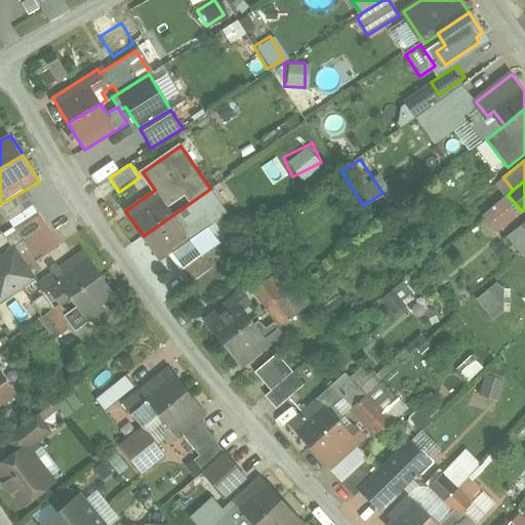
[(210,189),(144,236),(161,260),(173,252),(174,252),(228,214),(210,189)]
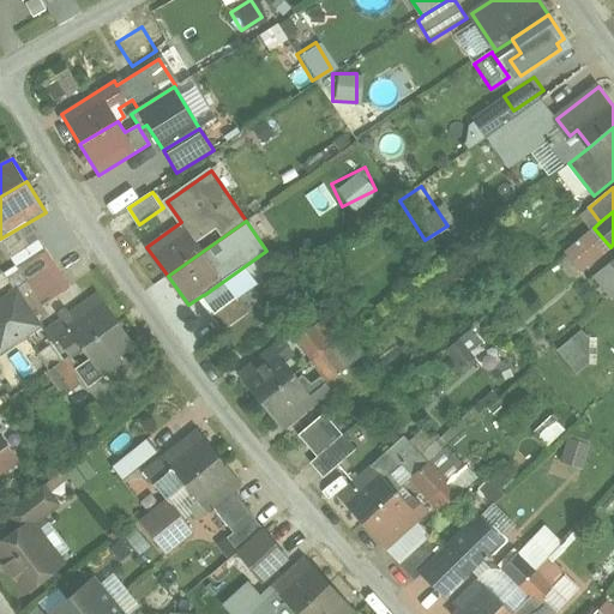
[(46,247),(18,265),(29,281),(56,263),(46,247)]
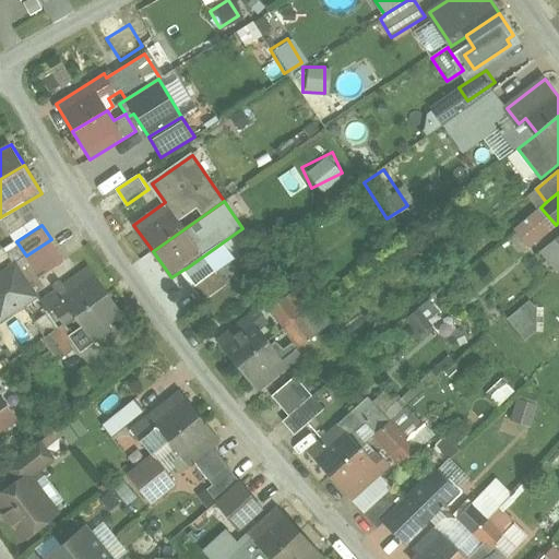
[(558,236),(542,251),(558,271),(558,236)]
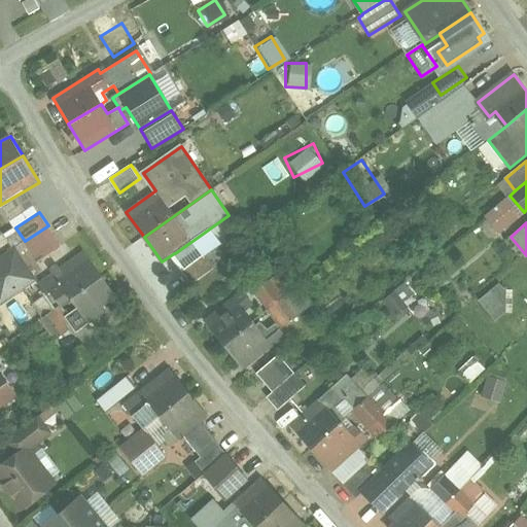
[(48,225),(25,241),(38,261),(62,246),(48,225)]
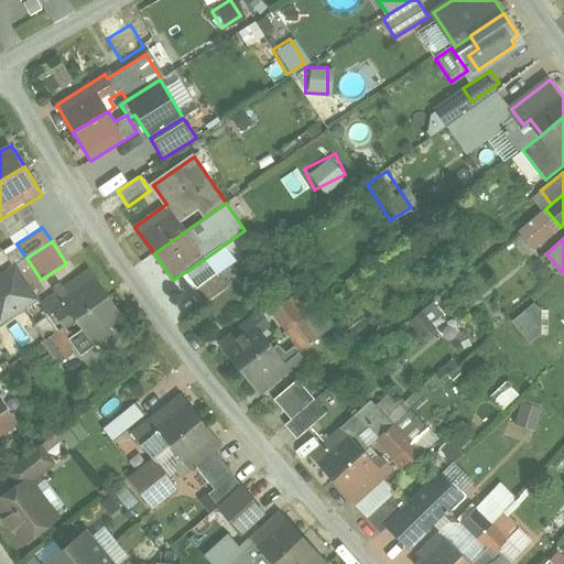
[(237,269),(232,262),(220,272),(231,286),(243,277),(238,269),(237,269)]
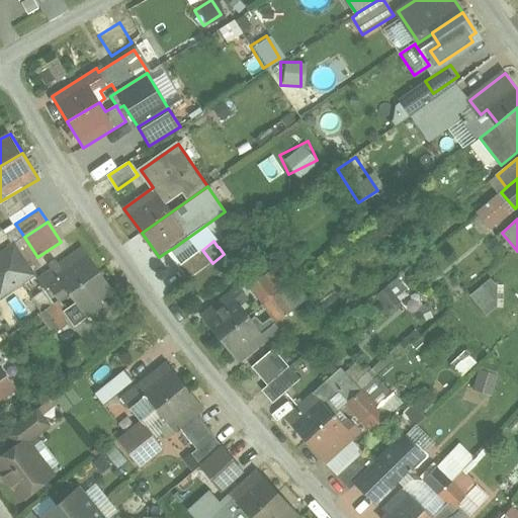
[(33,274),(14,244),(0,252),(0,281),(6,291),(33,274)]
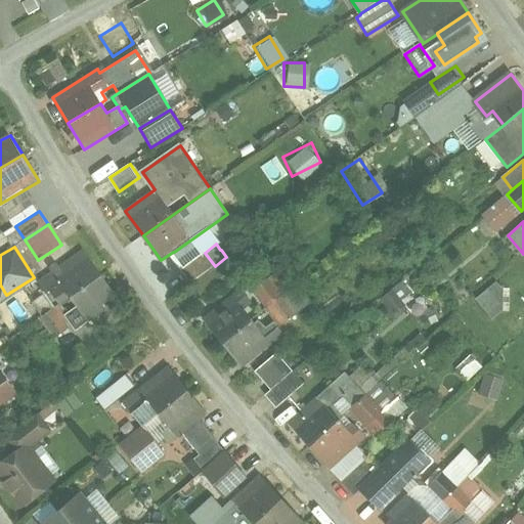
[(84,250),(39,282),(56,307),(72,296),(102,274),(84,250)]
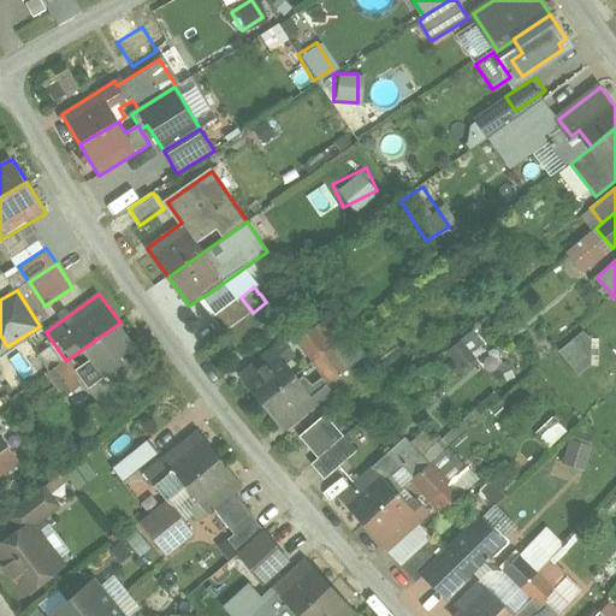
[(241,297),(214,317),(226,333),(249,315),(253,313),(241,297)]
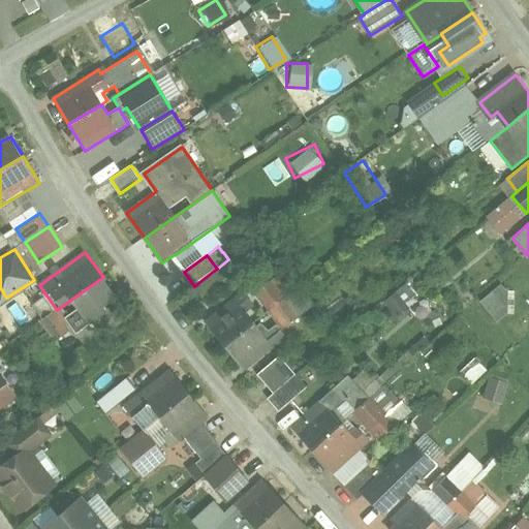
[(214,271),(194,286),(205,300),(224,284),(214,271)]
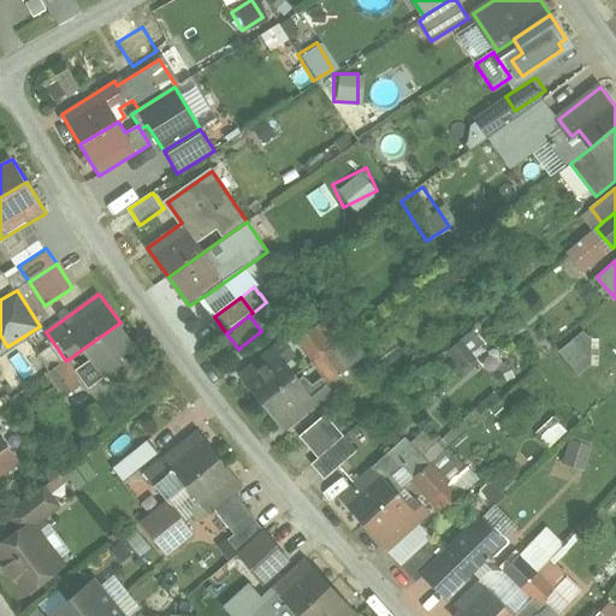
[(120,323),(84,348),(93,360),(78,369),(90,388),(125,362),(120,356),(136,345),(120,323)]
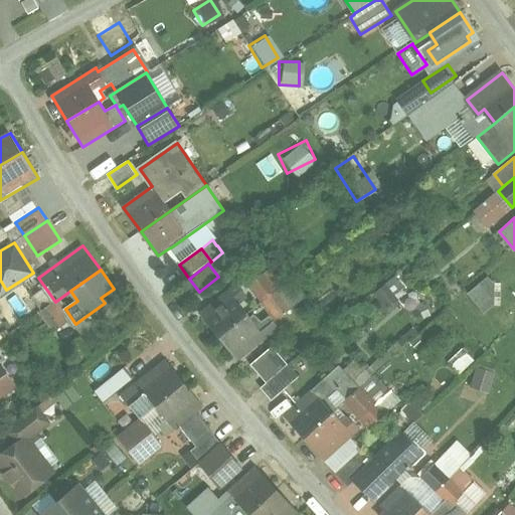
[(278,291),(265,274),(250,285),(260,297),(264,302),(278,291)]
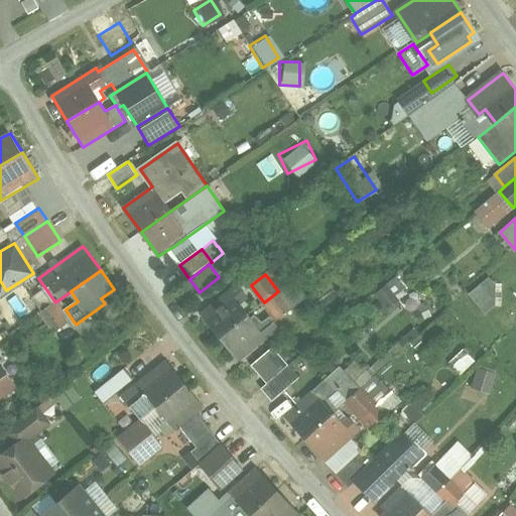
[(387,276),(373,293),(388,306),(395,297),(389,292),(396,283),(387,276)]
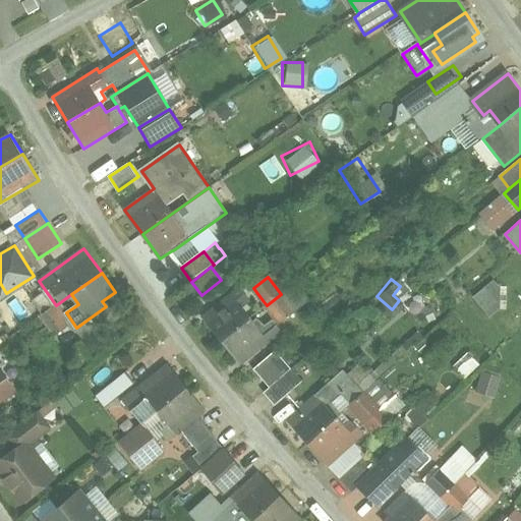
[(483,316),(502,302),(485,281),(466,296),(483,316)]
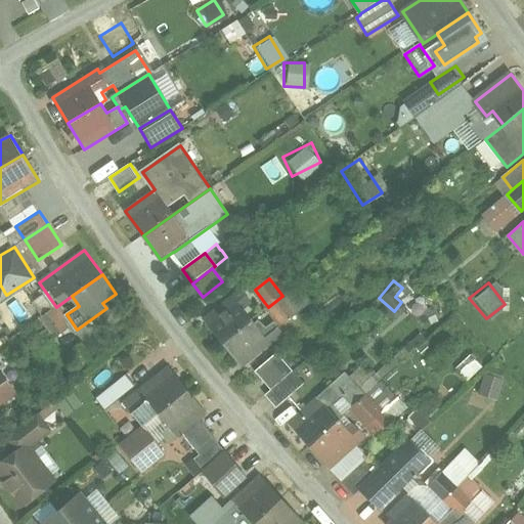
[(252,302),(242,291),(234,297),(244,308),(252,302)]
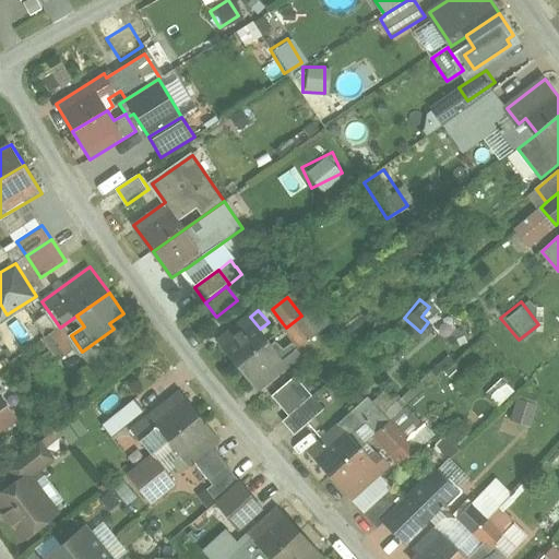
[(318,335),(301,316),(286,328),(302,347),(318,335)]
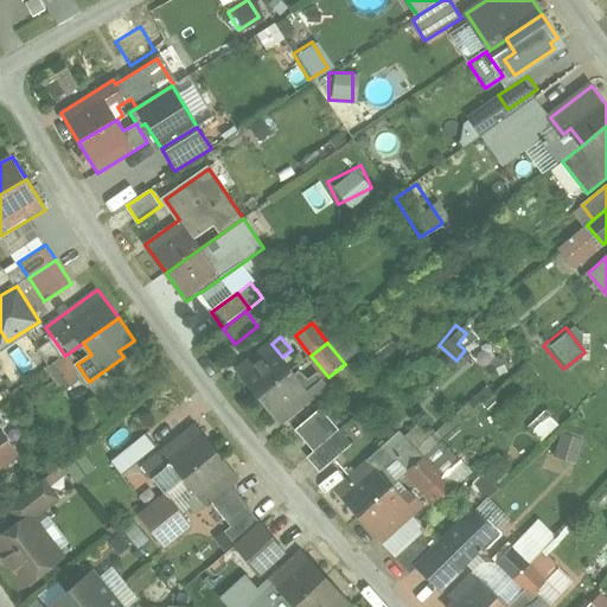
[(272,344),(237,370),(259,397),(293,370),(282,357),(272,344)]
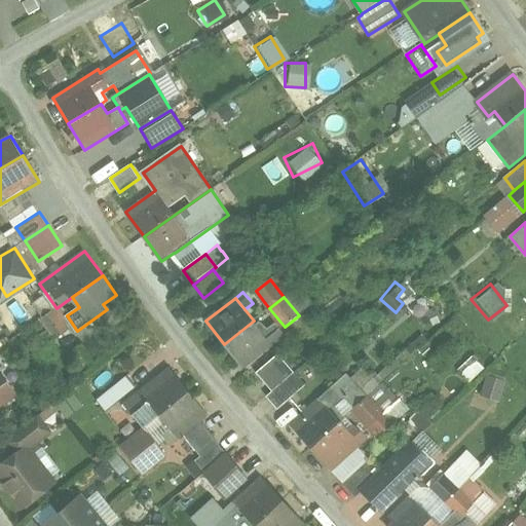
[(265,303),(254,312),(258,317),(269,308),(265,303)]
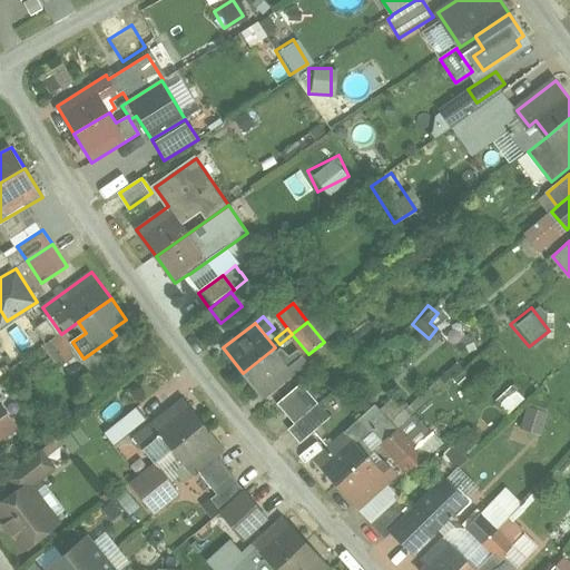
[(60,335),(46,345),(53,357),(60,367),(76,357),(60,335)]
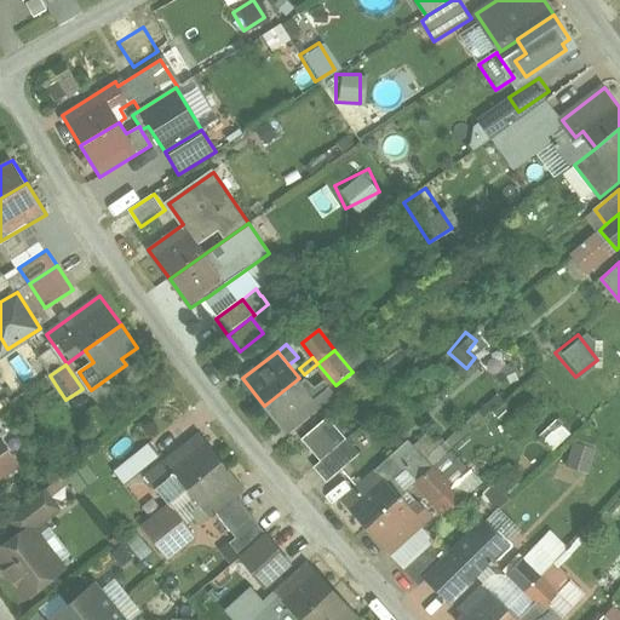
[(299,378),(264,406),(286,434),(321,406),(310,392),(299,378)]
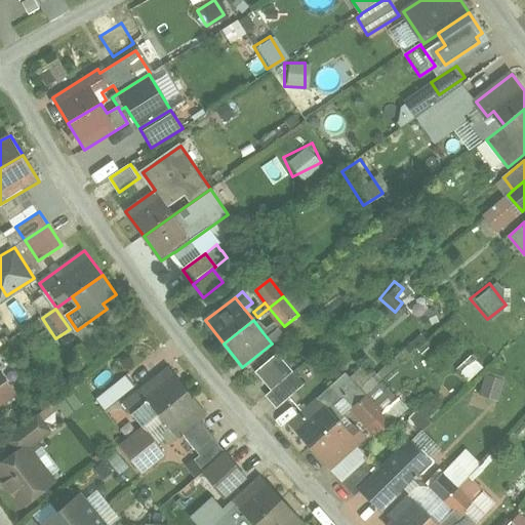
[(275,323),(263,332),(272,344),(284,334),(275,323)]
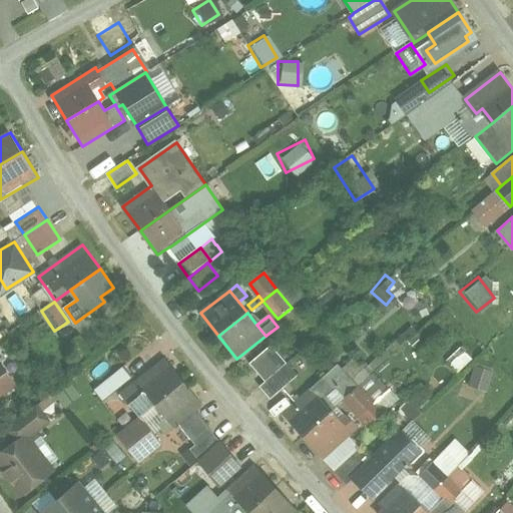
[(48,322),(40,328),(46,336),(35,345),(42,355),(59,343),(51,333),(54,331),(48,322)]
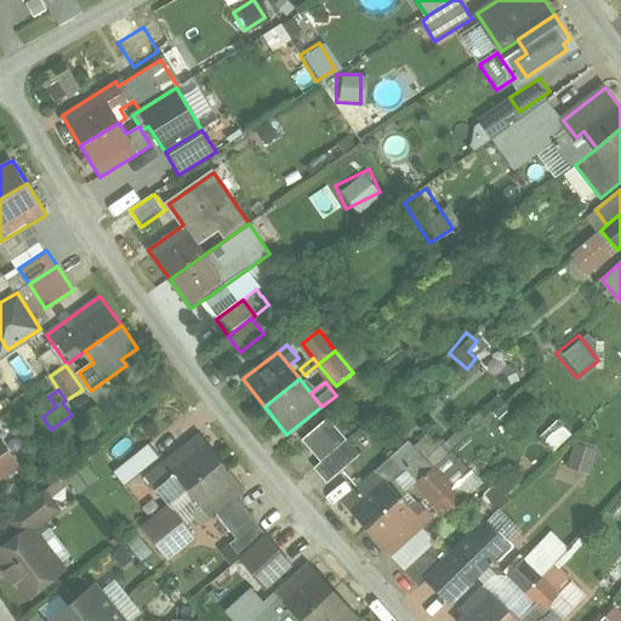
[(330,419),(305,440),(323,462),(348,440),(330,419)]
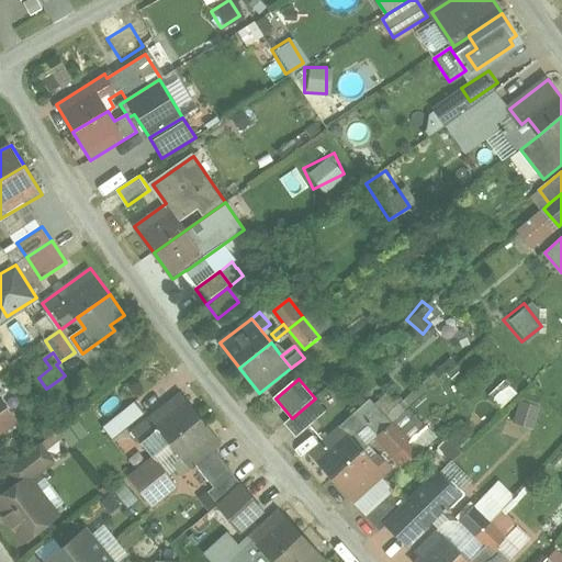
[(181,392),(133,430),(154,457),(170,444),(202,418),(181,392)]
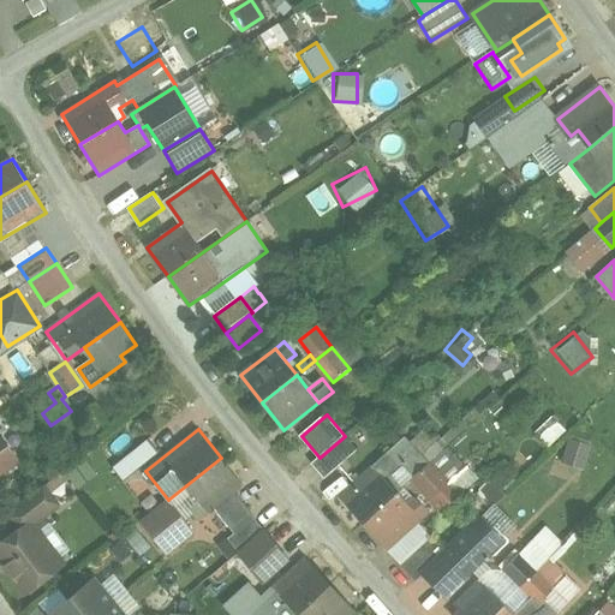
[(0,471),(17,460),(0,435),(0,471)]
